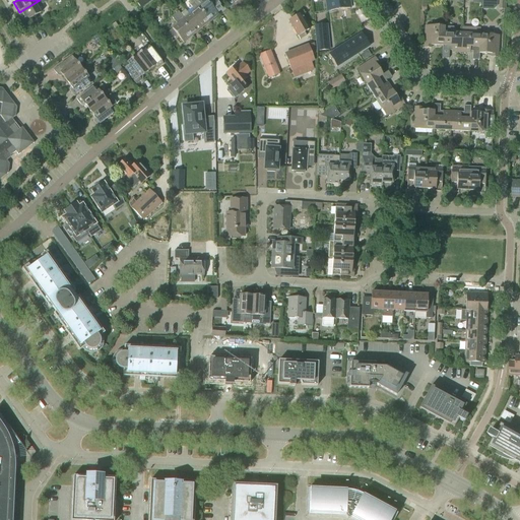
[(44,0),(40,0),(19,12),(24,22),(41,13),(37,7),(46,2),(44,0)]
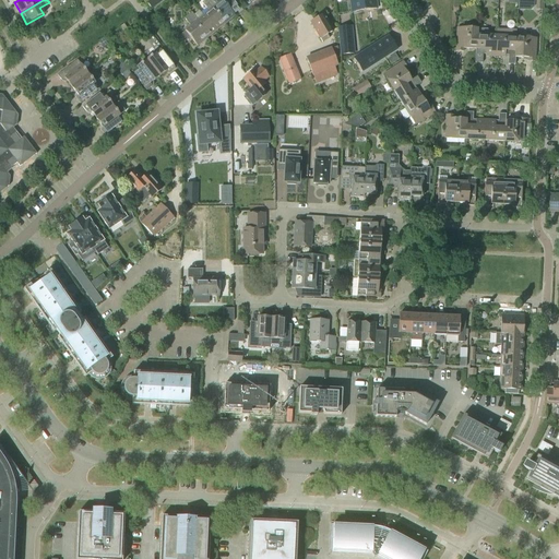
[(225,24),(206,0),(202,3),(209,12),(203,16),(216,31),(225,24)]
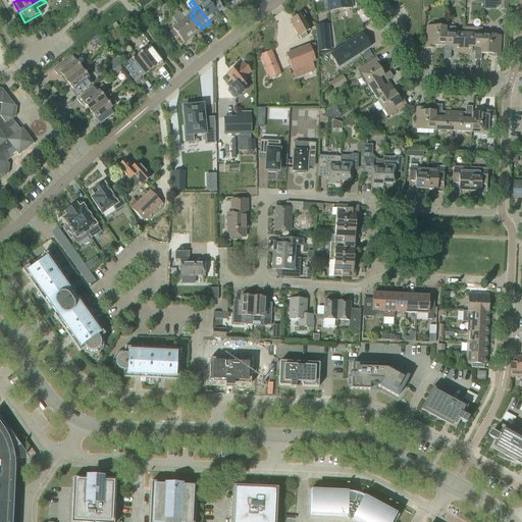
[(198,0),(192,0),(193,0),(210,22),(219,14),(218,13),(223,8),(216,0),(202,0),(200,2),(198,0)]
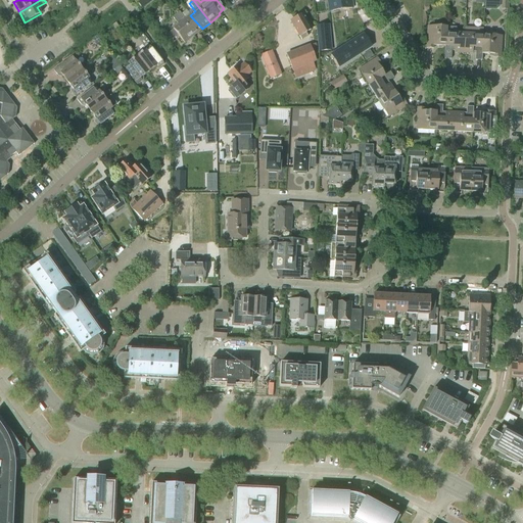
[(328,11),(353,8),(351,0),(330,0),(331,1),(327,1),(328,11)]
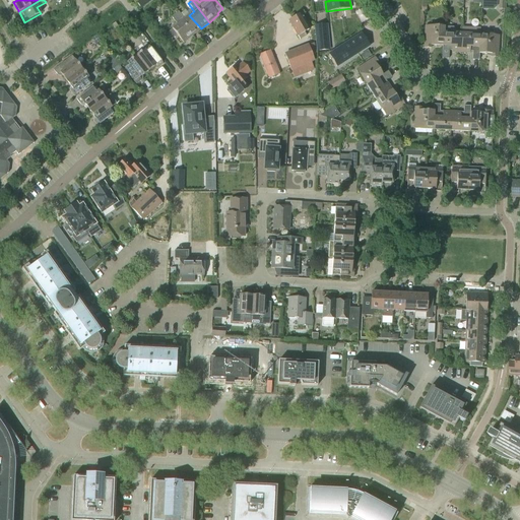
[(489,0),(481,0),(481,10),(494,10),(497,7),(498,0),(489,0)]
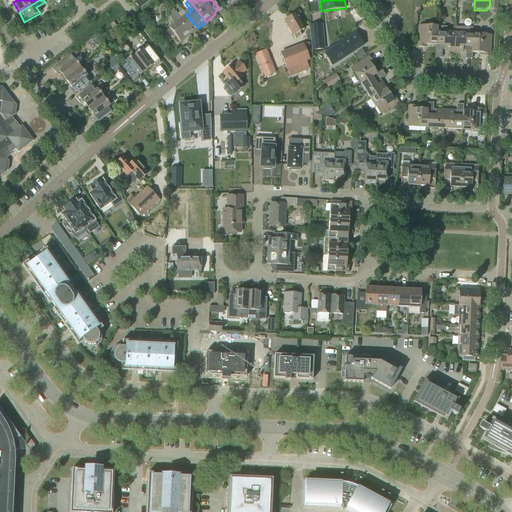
[(198,28),(186,15),(181,19),(175,11),(172,14),(189,35),(198,28)]
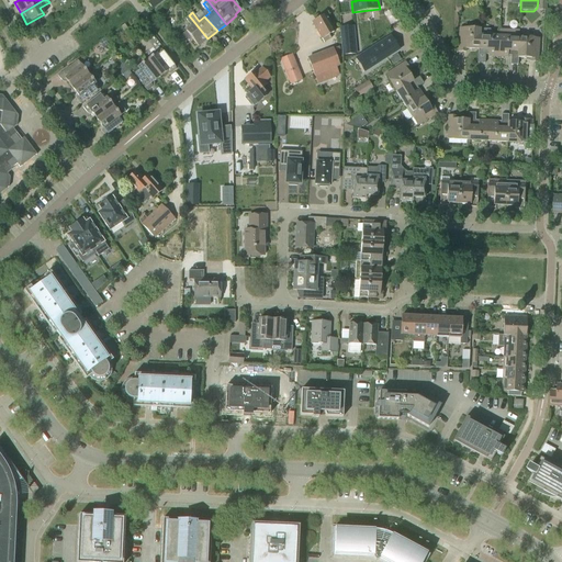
[(208,38),(189,15),(184,19),(192,26),(186,32),(198,46),(208,38)]
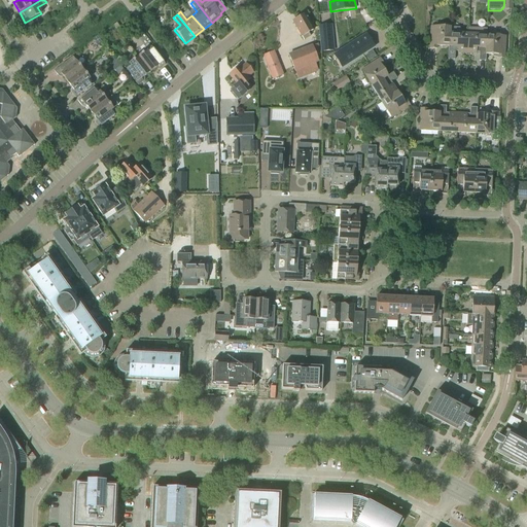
[(308,33),(314,30),(305,14),(292,22),(304,40),(310,36),(308,33)]
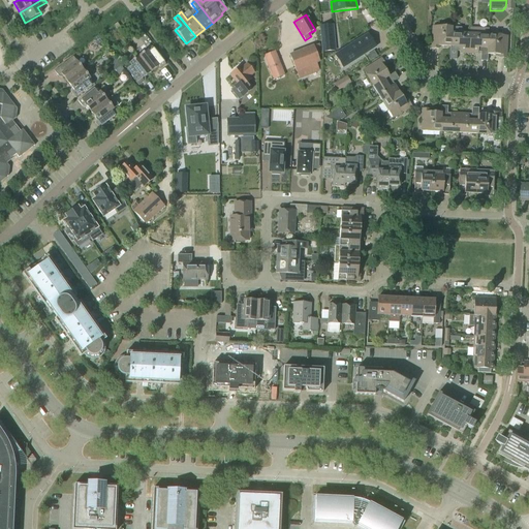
[(323,52),(335,51),(333,35),(328,36),(327,26),(320,26),(323,52)]
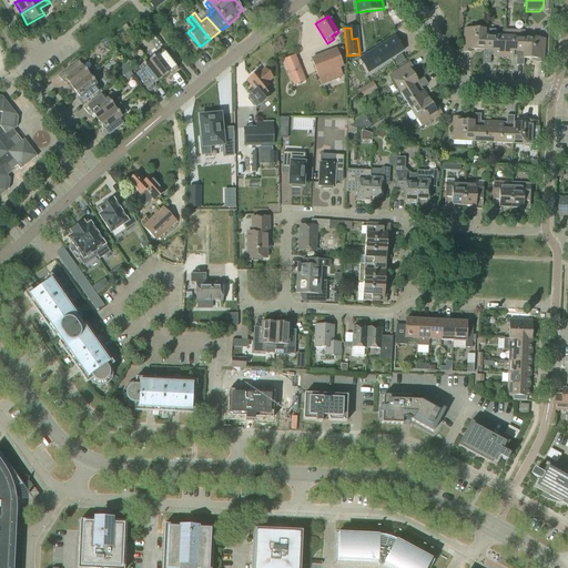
[(484,50),(485,29),(465,28),(463,52),(470,52),(470,49),(484,50)]
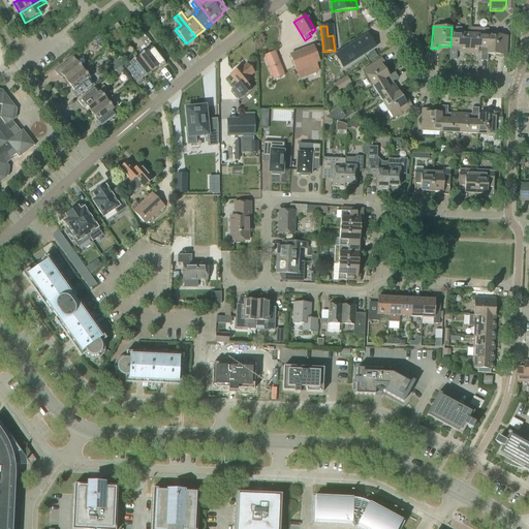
[(450,47),(449,59),(457,60),(457,52),(460,52),(460,53),(468,54),(469,34),(461,34),(461,28),(452,27),(450,47)]
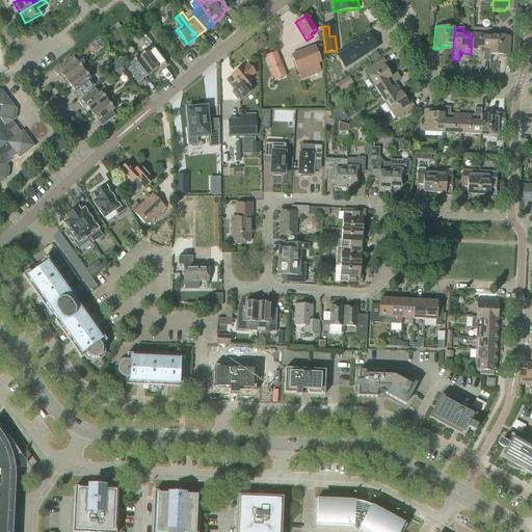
[(472,34),(471,54),(480,54),(481,53),(483,53),(483,61),(490,61),(490,55),(489,55),(490,35),(490,28),(473,27),(472,34)]
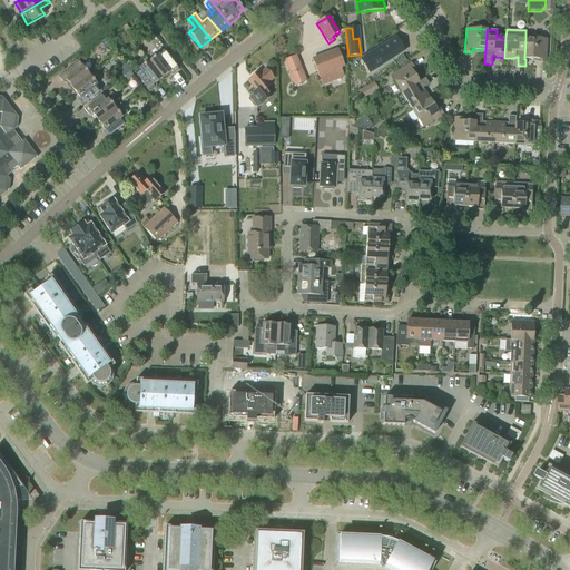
[(183,37),(187,42),(193,38),(188,32),(183,37)]
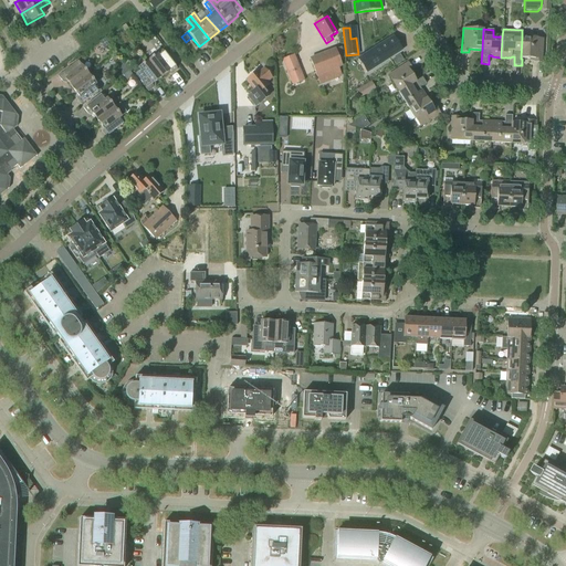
[(543,39),(522,38),(521,59),(522,59),(534,59),(534,62),(542,63),(543,39)]
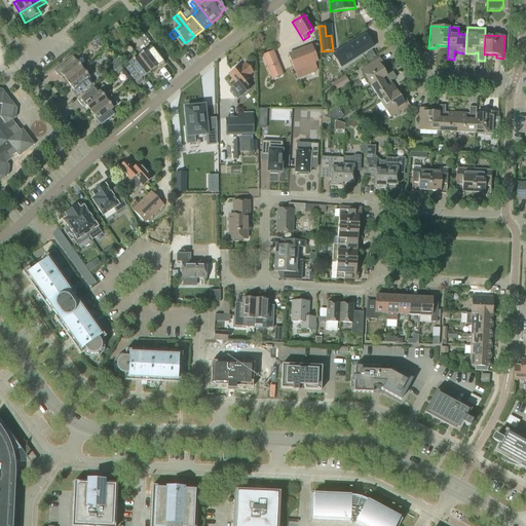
[(97,47),(102,43),(97,37),(96,36),(90,40),(97,47)]
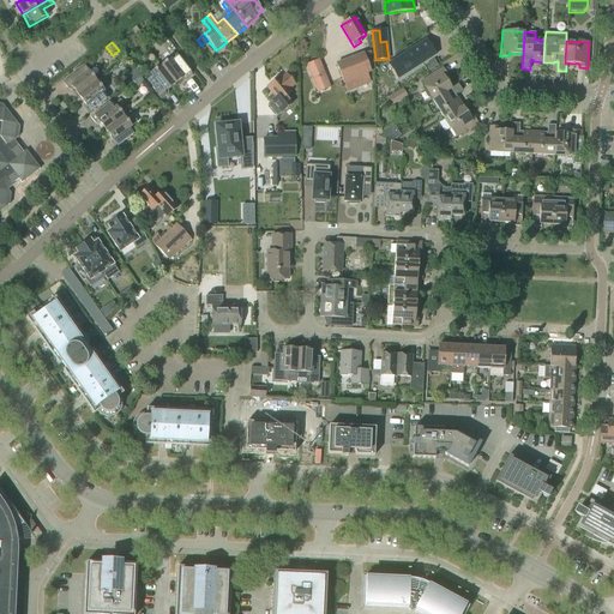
[(426,42),(393,62),(403,77),(435,56),(426,42)]
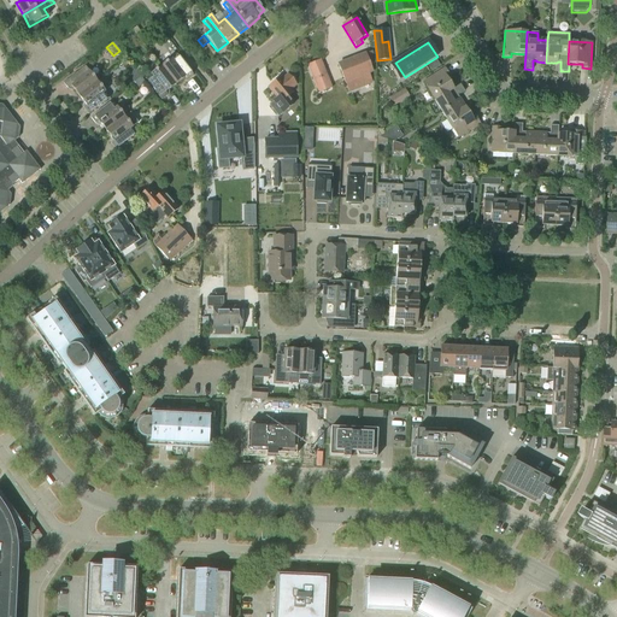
[(374,84),(369,74),(372,72),(369,65),(376,63),(372,52),(339,65),(350,93),(374,84)]
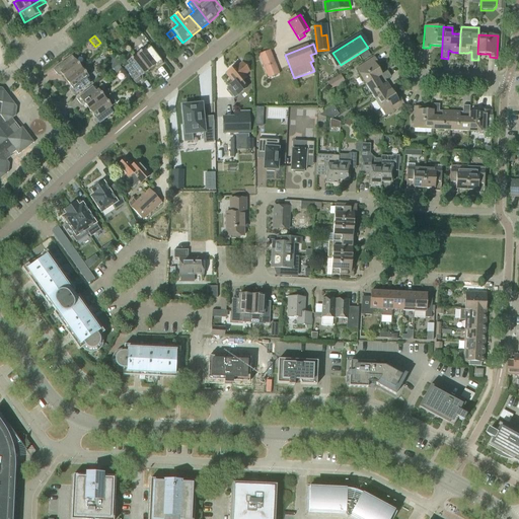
[(135,56),(147,72),(156,65),(157,68),(162,64),(148,46),(135,56)]
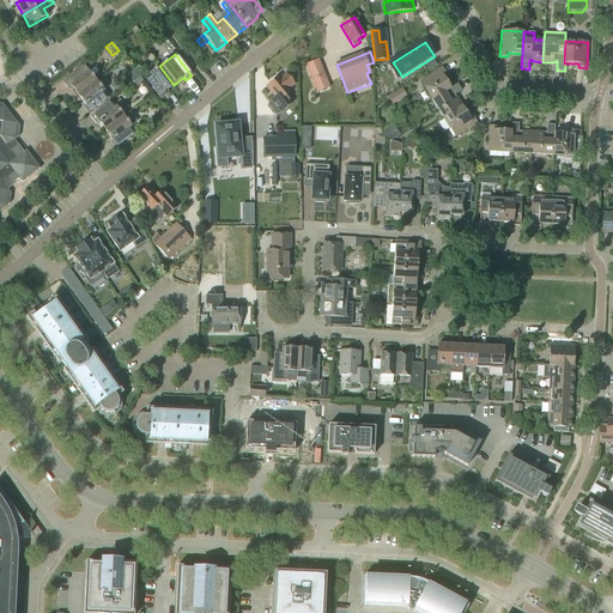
[(305,65),(316,92),(329,87),(319,60),(305,65)]
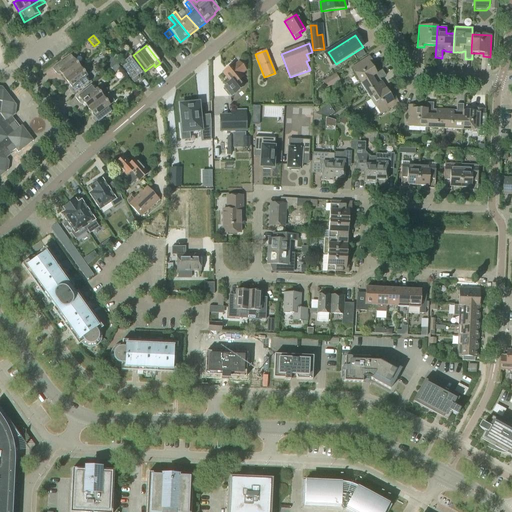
[(65,80),(80,68),(70,55),(52,69),(56,74),(59,72),(65,80)]
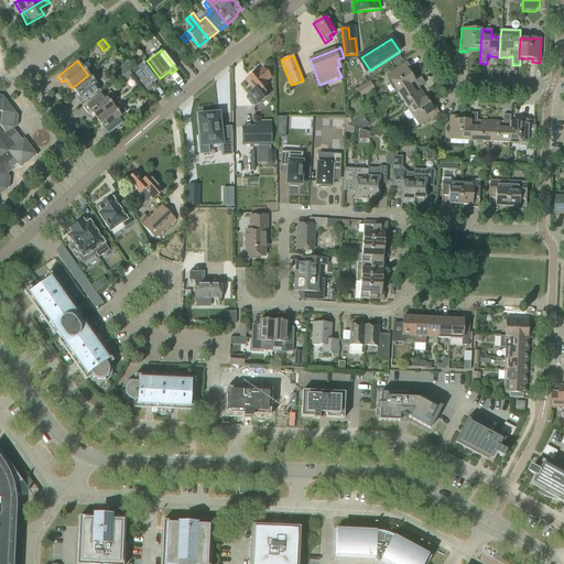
[(160,78),(147,61),(132,72),(148,91),(153,87),(151,85),(160,78)]
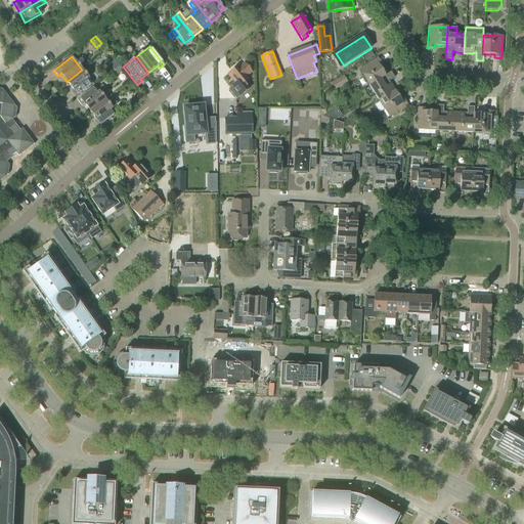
[(386,76),(385,75),(379,66),(382,63),(378,58),(359,70),(369,86),(386,76)]
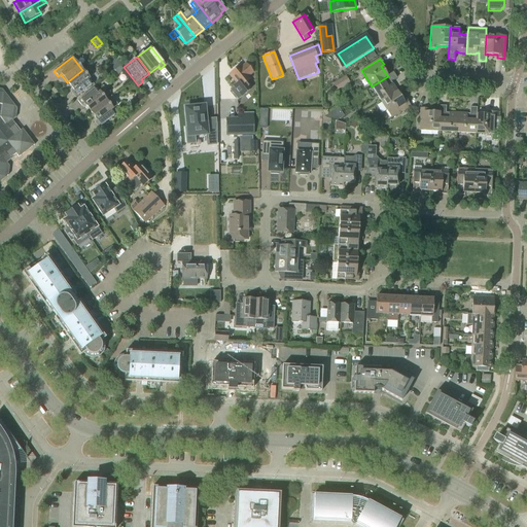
[(113,70),(119,66),(116,62),(110,66),(113,70)]
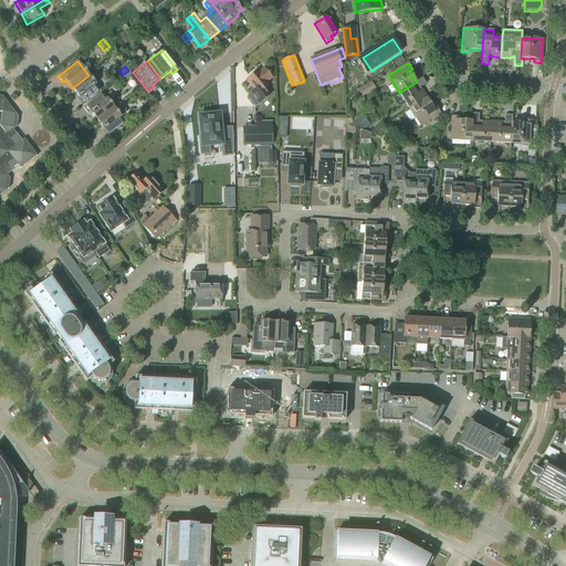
[(247,80),(255,91),(247,96),(255,107),(269,96),(263,90),(269,85),(265,82),(271,77),(264,70),(259,74),(257,72),(247,80)]
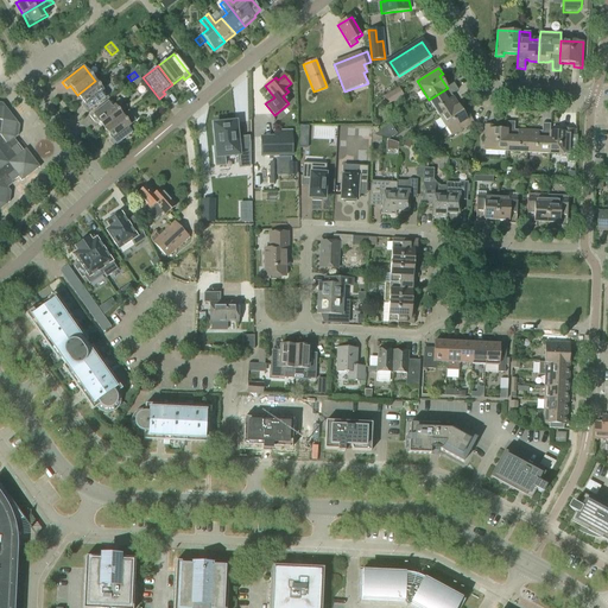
[(143,82),(138,76),(131,81),(135,88),(143,82)]
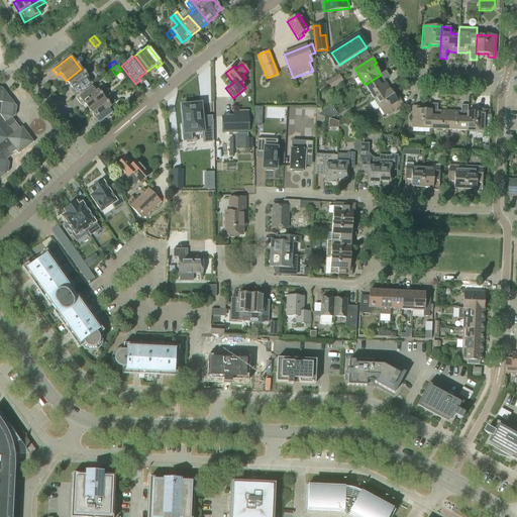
[(92,82),(81,69),(66,81),(72,89),(70,91),(74,96),(92,82)]
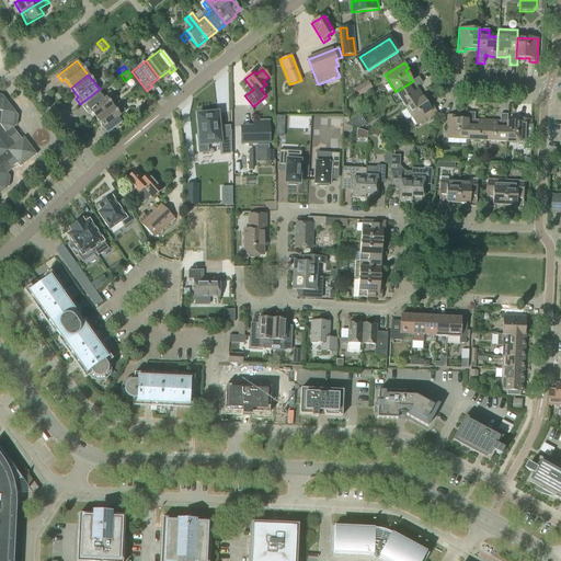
[(419,77),(412,80),(413,81),(396,92),(405,109),(423,98),(418,89),(416,90),(414,88),(422,83),(419,77)]
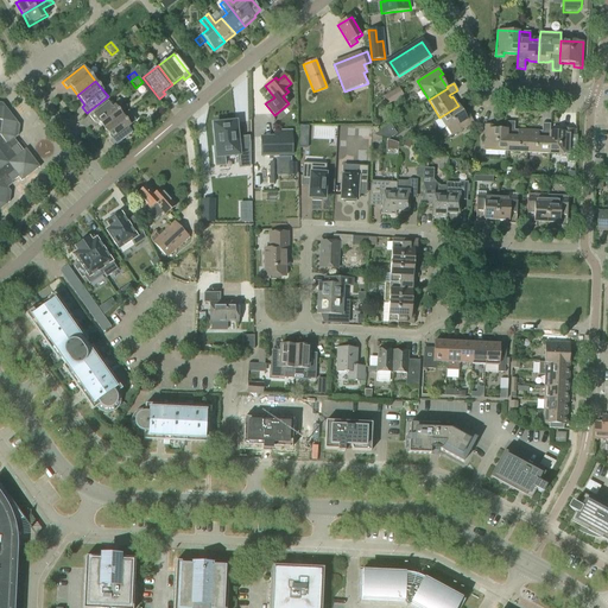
[(398,89),(390,95),(394,102),(403,96),(398,89)]
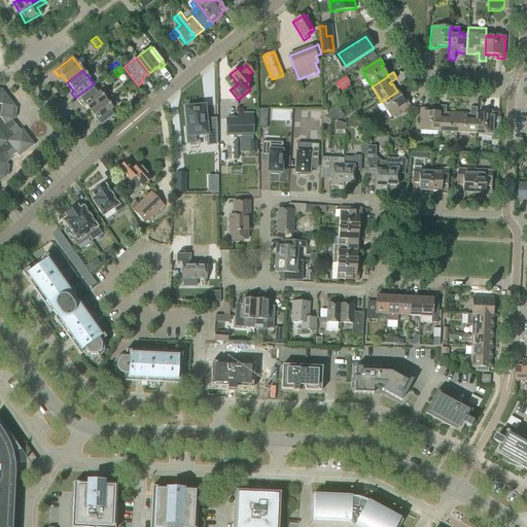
[(91,112),(106,100),(96,86),(77,101),(81,106),(83,104),(91,112)]
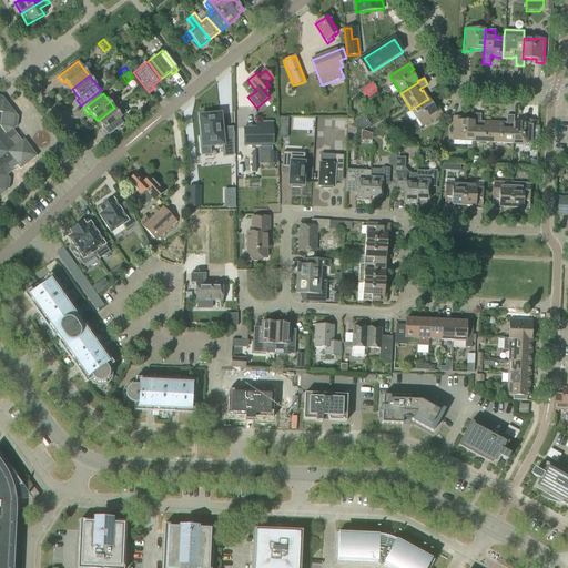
[(0,195),(9,189),(10,179),(4,172),(9,169),(11,170),(17,165),(20,170),(37,156),(24,139),(20,142),(16,135),(17,134),(13,130),(17,127),(18,118),(2,97),(0,95),(0,195)]
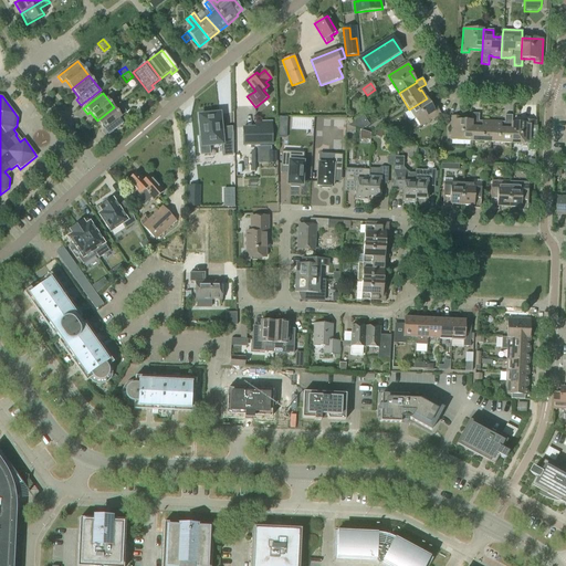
[(427,98),(409,109),(420,126),(440,114),(437,107),(433,109),(427,98)]
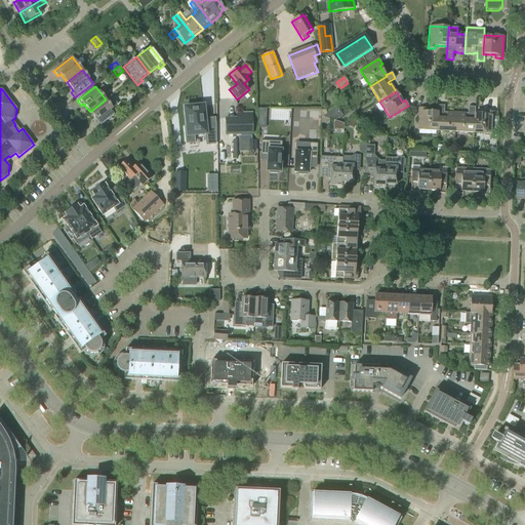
[(111,96),(106,99),(90,112),(96,120),(93,122),(97,127),(117,113),(113,108),(117,105),(111,96)]
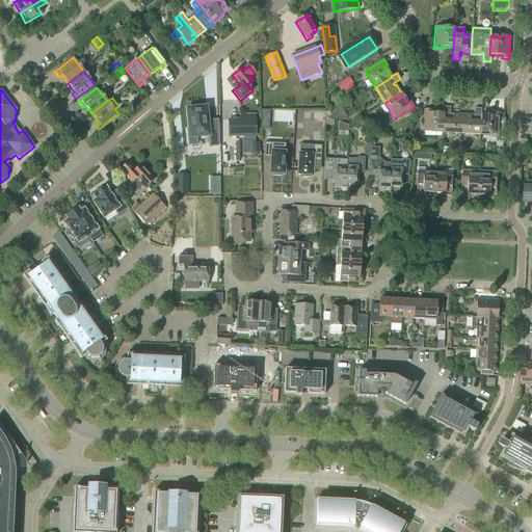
[(218,147),(218,126),(208,127),(207,121),(206,108),(197,108),(197,106),(189,107),(189,109),(187,109),(189,129),(187,129),(189,145),(196,144),(196,137),(208,135),(209,147),(218,147)]
